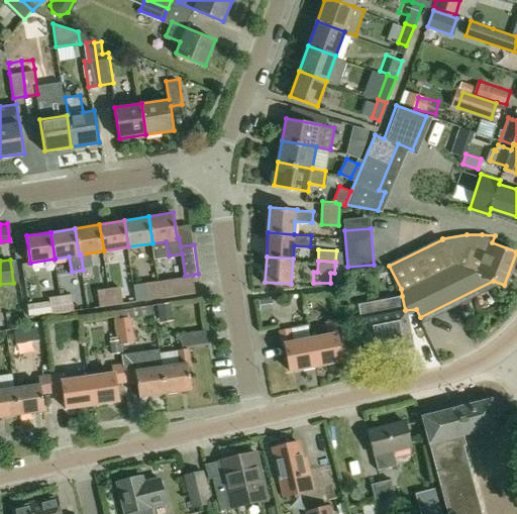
[(185,276),(160,280),(161,297),(196,291),(193,275),(185,276)]
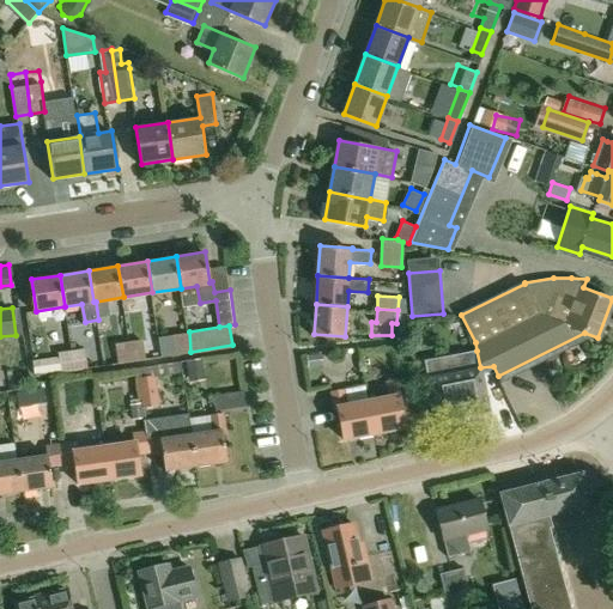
[(190,352),(189,332),(174,333),(176,353),(190,352)]
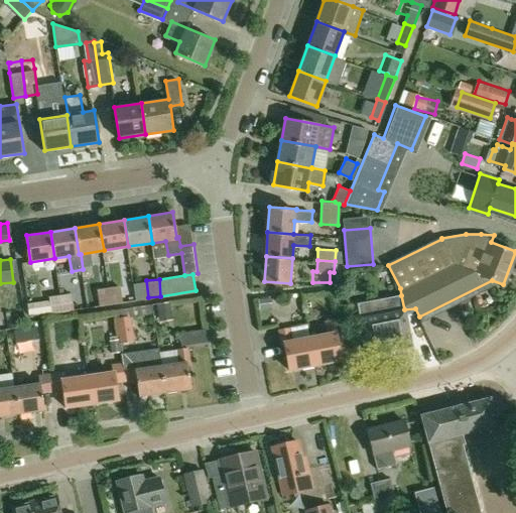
[(120,284),(109,286),(112,303),(136,300),(135,291),(122,292),(120,284)]
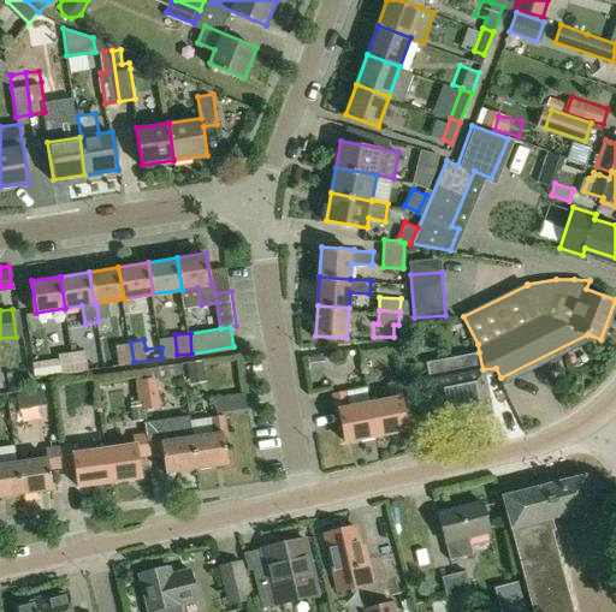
[(134,362),(130,342),(117,344),(120,364),(134,362)]
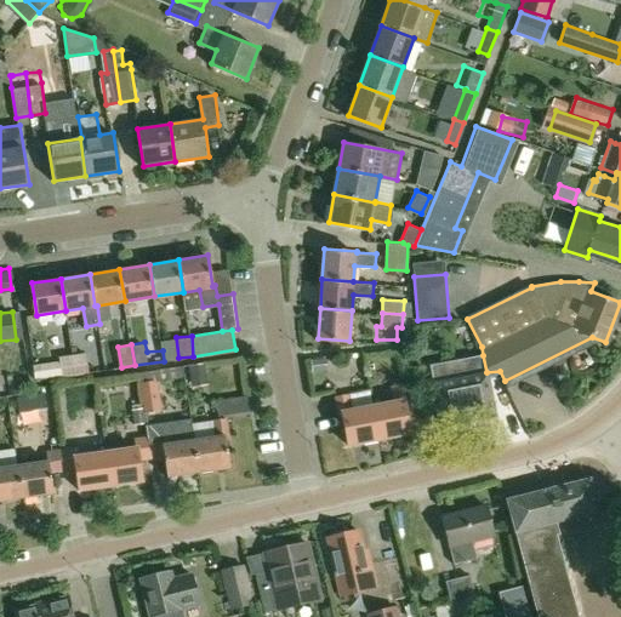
[(73,353),(77,373),(90,371),(87,352),(73,353)]
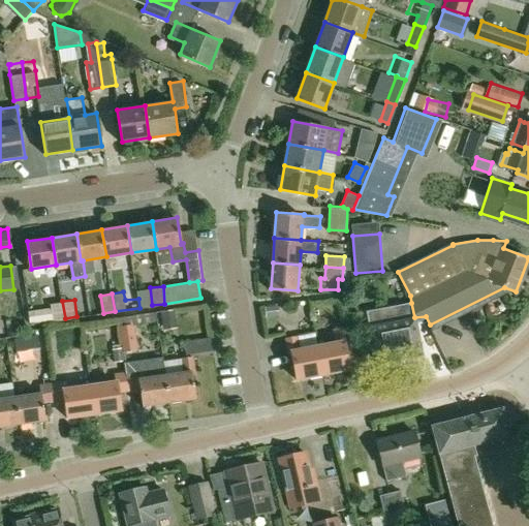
[(53,319),(65,318),(62,301),(51,303),(53,319)]
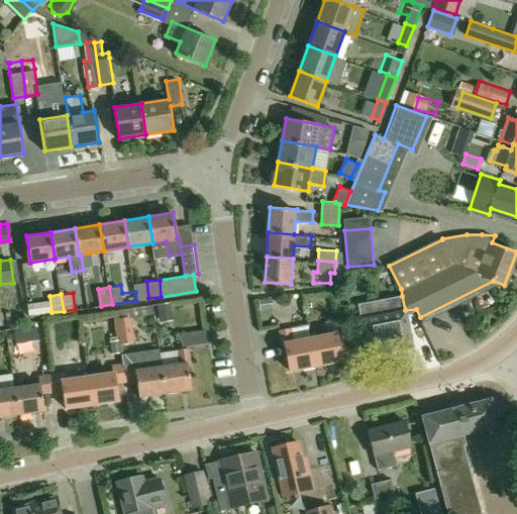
[(273,306),(272,296),(257,298),(259,308),(273,306)]
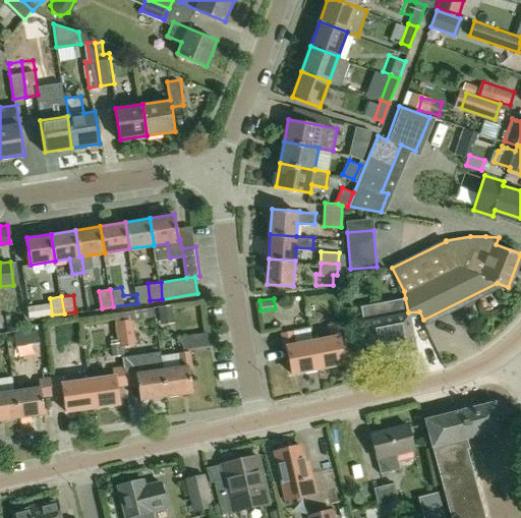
[(415,348),(408,312),(405,298),(360,306),(370,357),(415,348)]
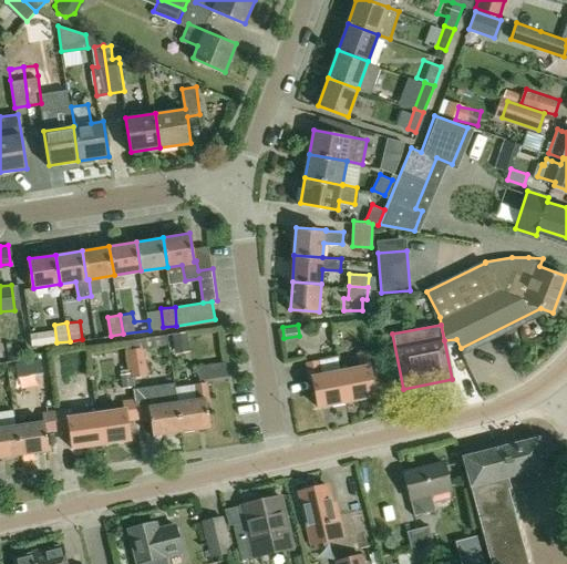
[(172,336),(173,346),(187,345),(186,335),(172,336)]
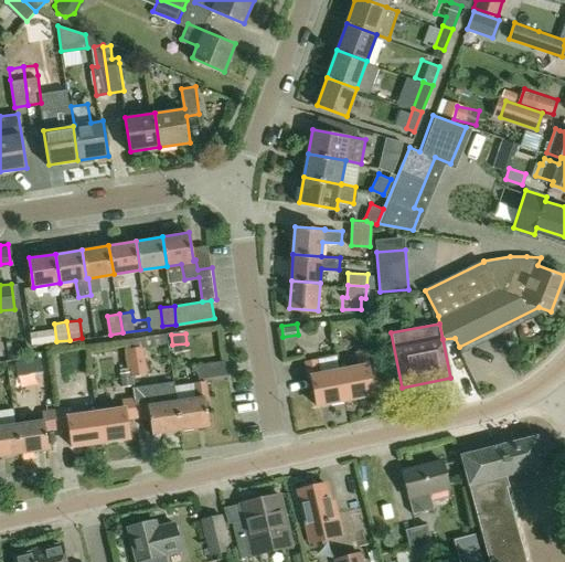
[(360,366),(340,369),(345,399),(374,393),(369,364),(372,364),(369,348),(358,350),(360,366)]
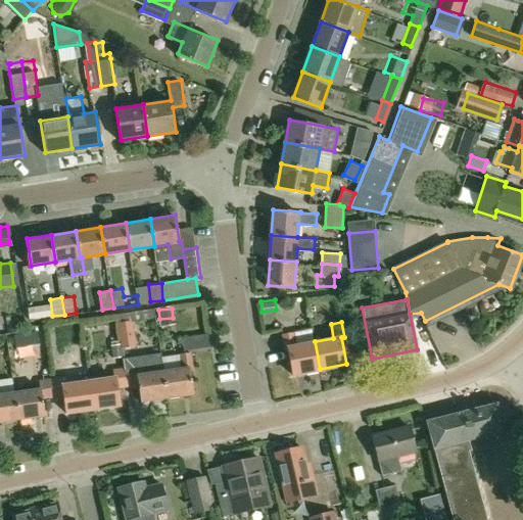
[(294,331),(283,333),(286,348),(289,347),(293,373),(320,369),(315,341),(312,342),(308,328),(294,331)]
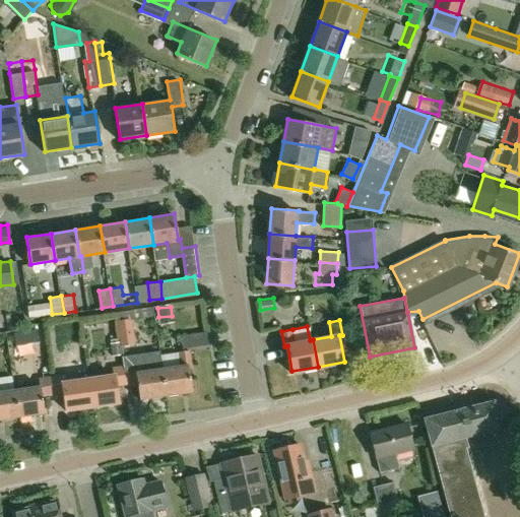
[(113,354),(123,352),(121,340),(120,337),(112,338),(113,342),(111,342),(113,354)]
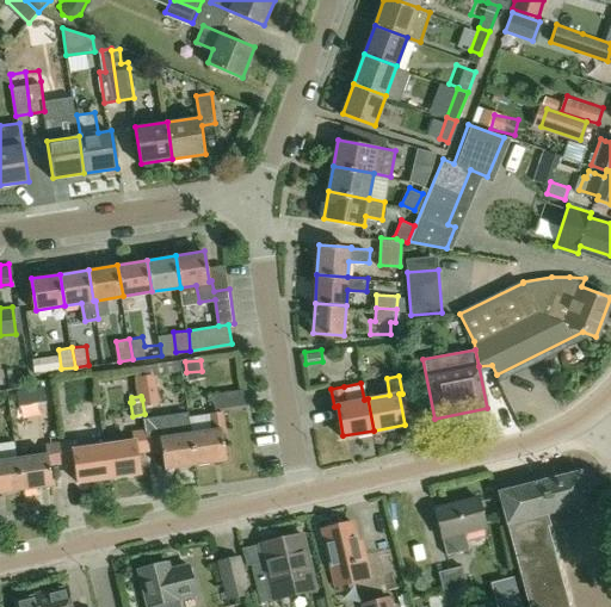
[(213,429),(191,432),(196,464),(226,459),(222,428),(226,428),(223,410),(217,410),(210,413),(213,429)]
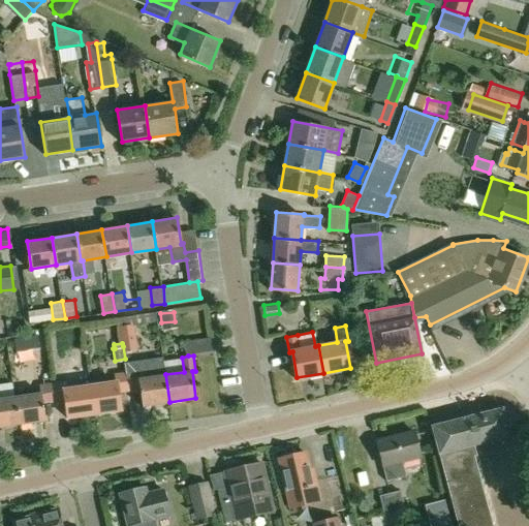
[(169,402),(165,374),(163,375),(160,357),(137,360),(138,369),(127,371),(129,390),(141,389),(143,405),(169,402)]
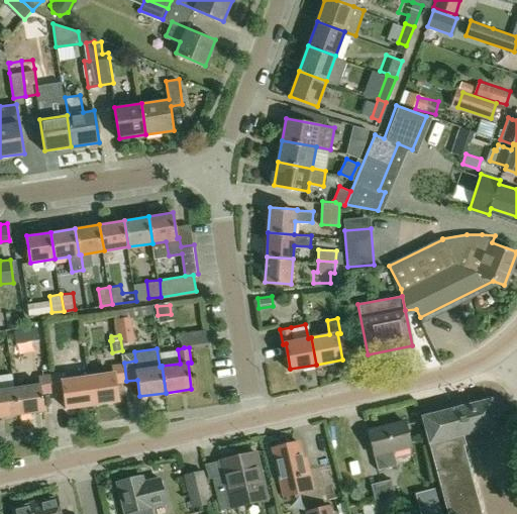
[(88,377),(92,403),(118,399),(116,383),(126,381),(124,363),(112,365),(113,373),(88,377)]
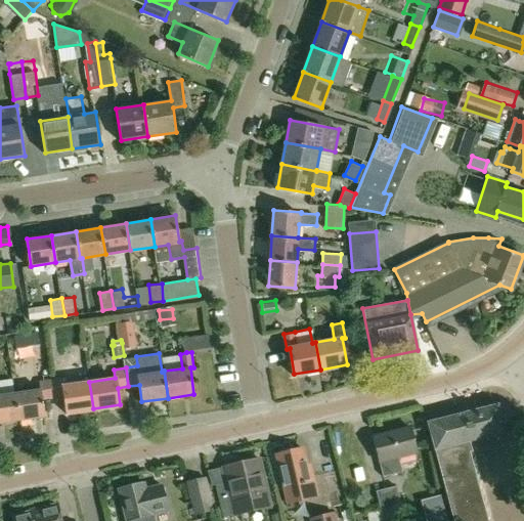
[(67,411),(93,408),(89,382),(63,386),(62,377),(51,379),(53,397),(63,395),(67,411)]
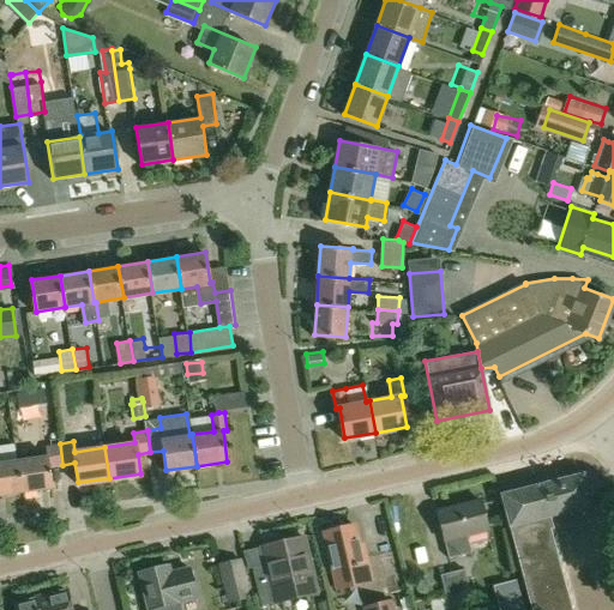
[(50,466),(62,465),(60,444),(46,445),(48,456),(18,460),(22,490),(53,487),(50,466)]
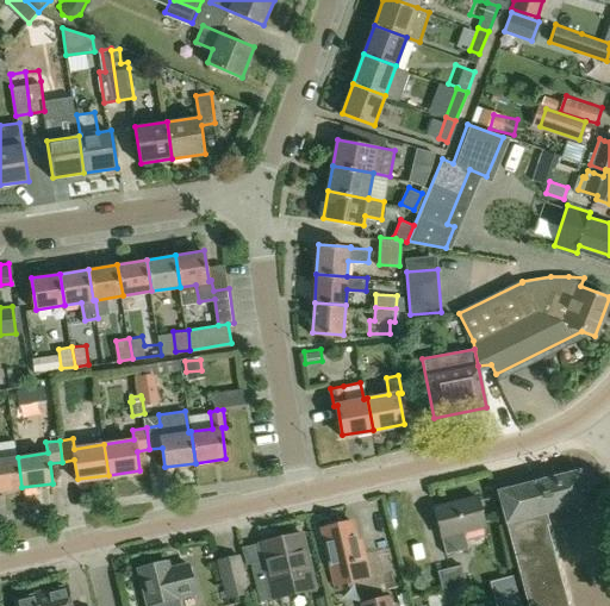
[(0,491),(22,487),(18,457),(0,458),(0,491)]
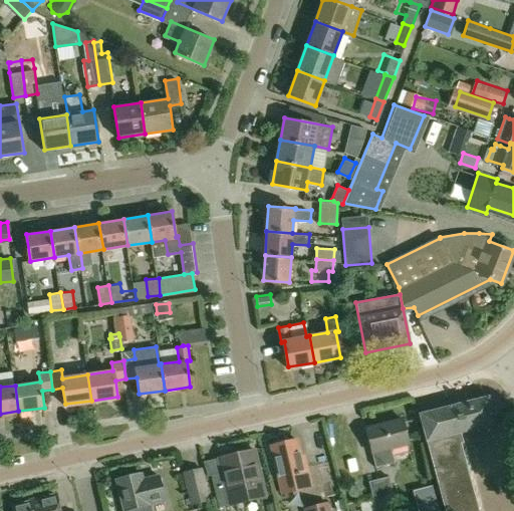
[(496,424),(488,396),(420,413),(447,510),(478,510),(460,443),(464,443),(461,432),(496,424)]
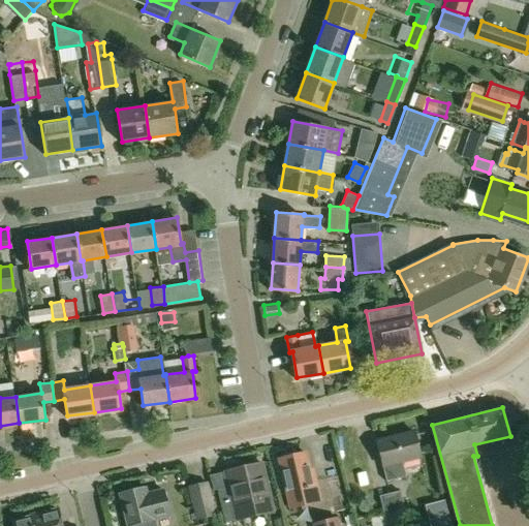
[(316,413),(302,418),(305,429),(319,425),(316,413)]
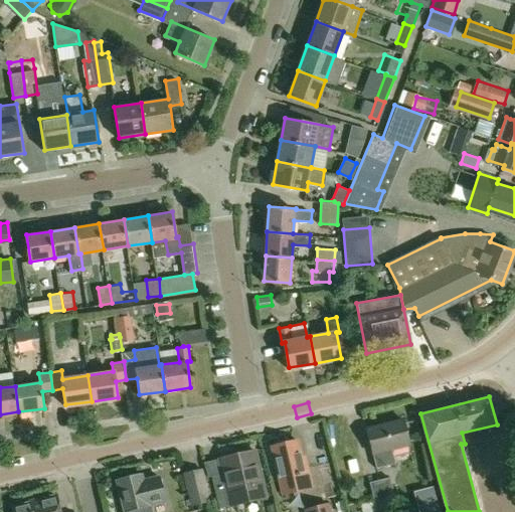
[(397,462),(394,448),(410,444),(403,418),(367,428),(377,467),(397,462)]
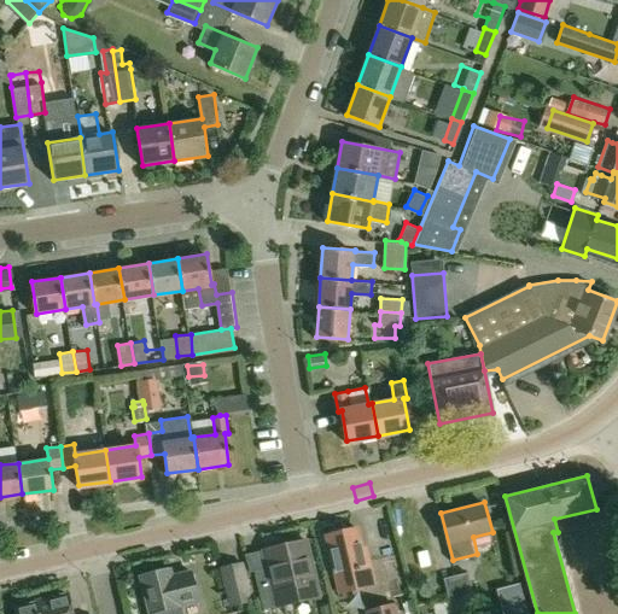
[(326,534),(336,571),(340,591),(374,583),(366,547),(362,547),(357,526),(326,534)]
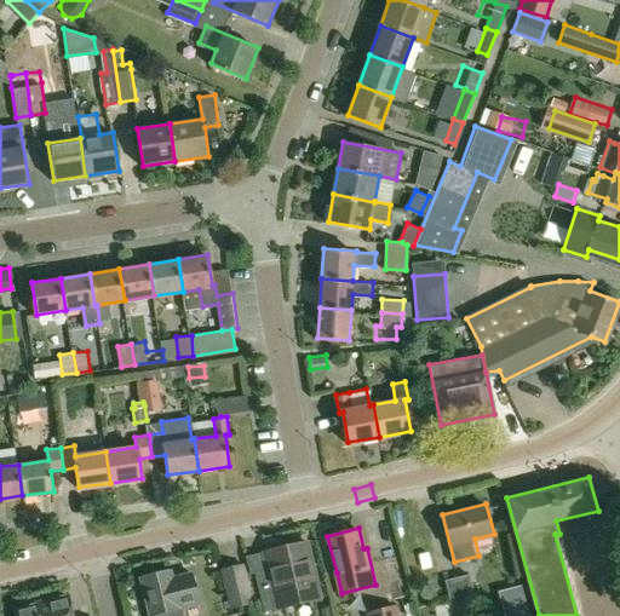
[(256,570),(264,610),(320,597),(306,540),(264,551),(269,568),(256,570)]
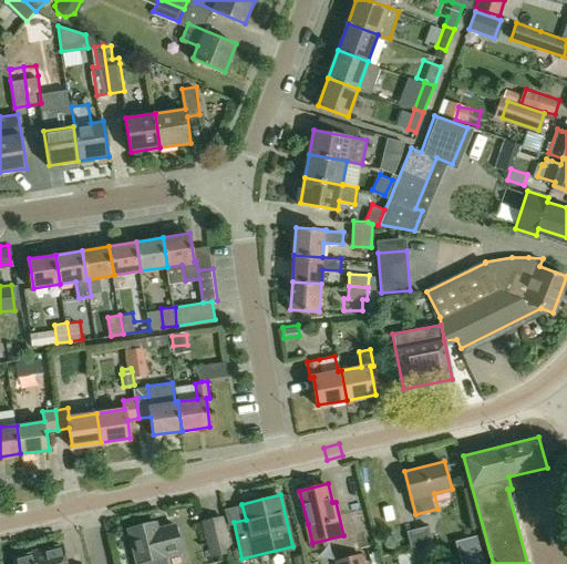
[(232,550),(223,515),(203,521),(212,555),(232,550)]
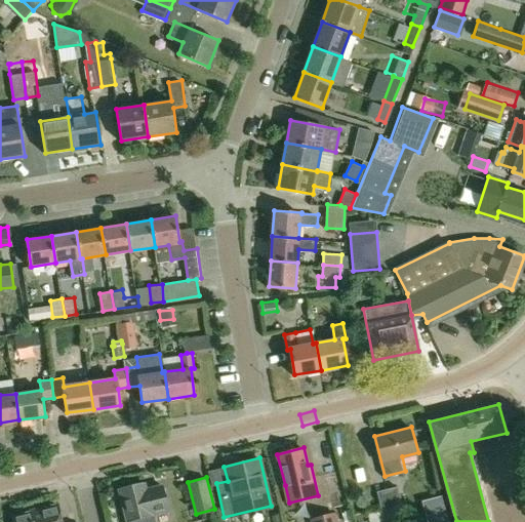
[(155,521),(153,515),(168,511),(162,484),(146,487),(145,482),(119,488),(126,521),(155,521)]
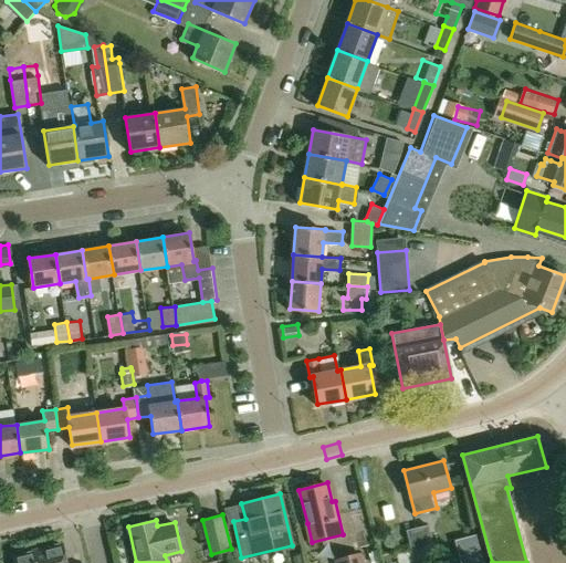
[(435,543),(429,523),(407,529),(412,549),(435,543)]
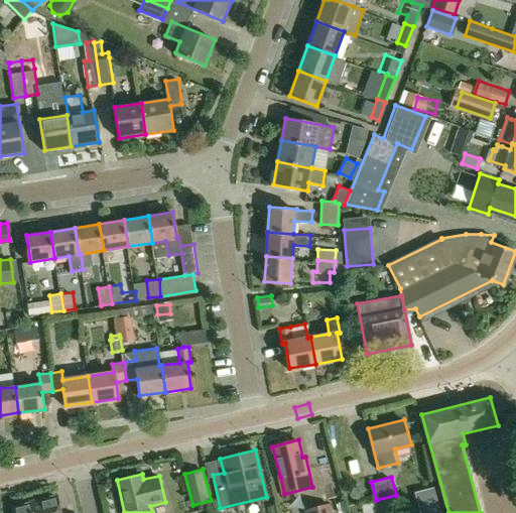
[(60,512),(56,494),(40,498),(41,500),(14,506),(15,512),(12,512),(60,512)]
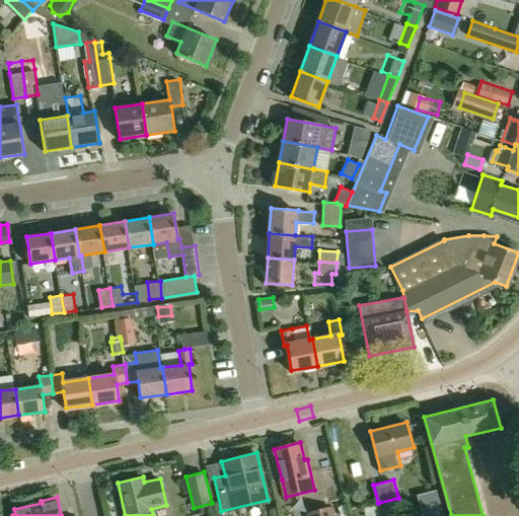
[(331,515),(329,507),(308,513),(309,515),(331,515)]
